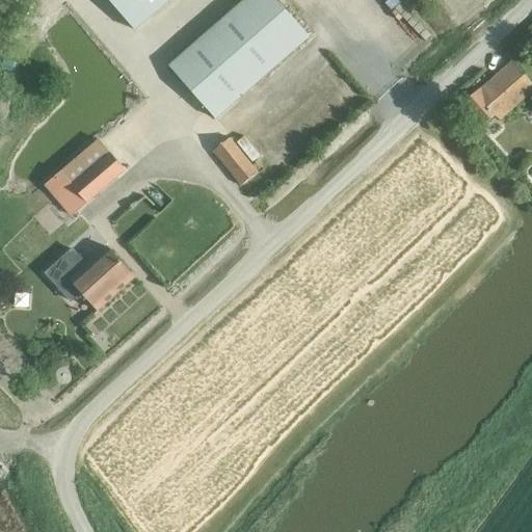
[(108,0),(135,30),(169,0),(108,0)]
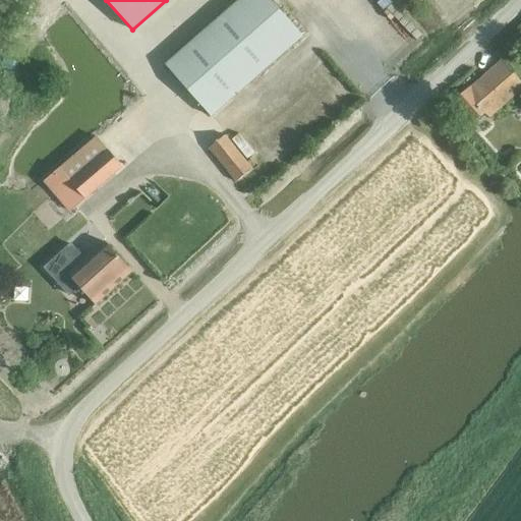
[(214,119),(304,36),(271,0),(238,0),(166,66),(214,119)]
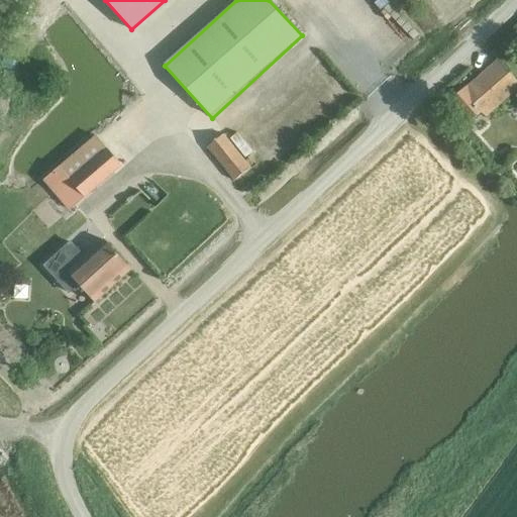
[(516,89),(516,82),(498,60),(466,89),(464,88),(449,101),(470,123),(481,113),(486,117),(516,89)]
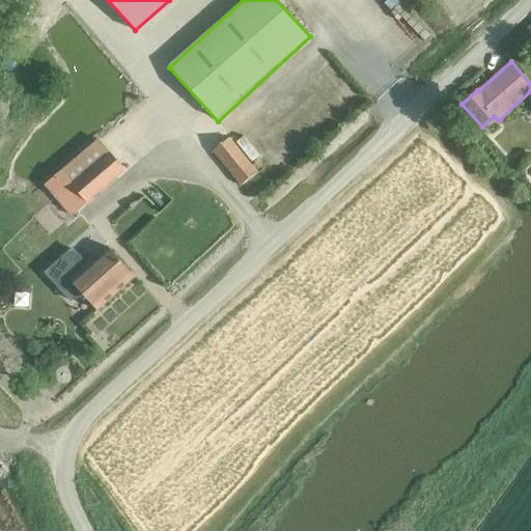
[(242,186),(257,172),(230,138),(215,151),(242,186)]
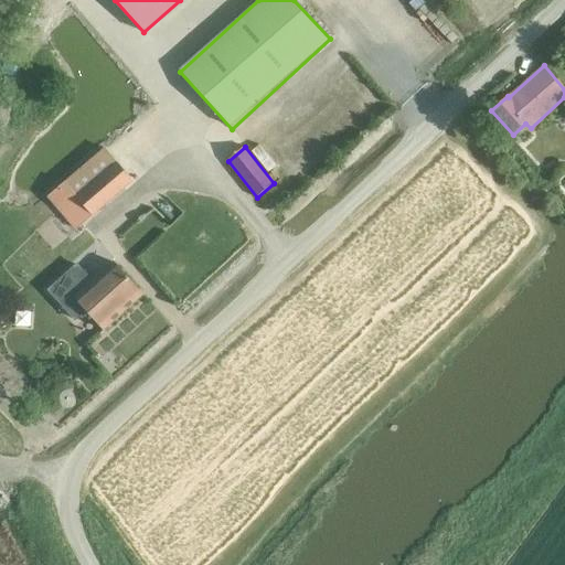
[(103,150),(54,191),(45,199),(75,232),(131,184),(103,150)]
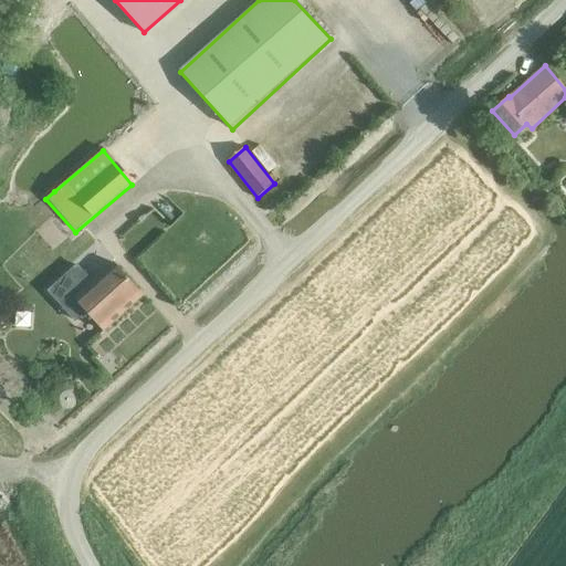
[(77,264),(48,292),(75,323),(87,312),(104,332),(144,296),(114,263),(93,283),(77,264)]
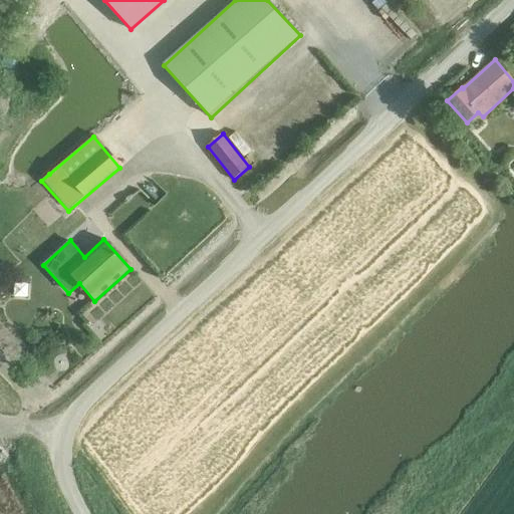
All buildings are outlined.
